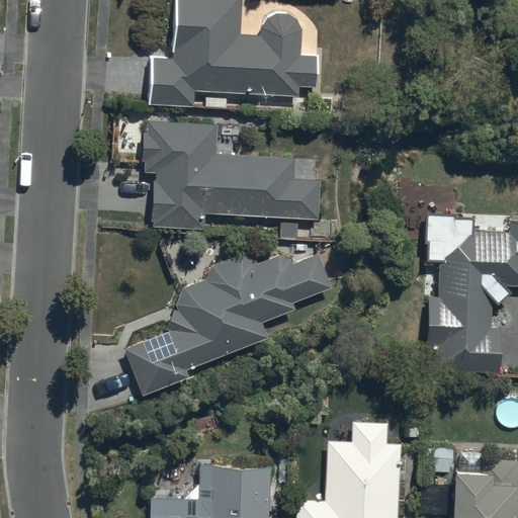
[(174,0),(172,59),(151,58),(149,106),(193,109),(194,93),(297,98),(297,88),(315,89),(317,57),(300,56),(301,32),(301,30),(300,28),(300,27),(299,25),(298,24),(297,23),(296,21),(295,20),(294,19),(292,18),(291,17),(290,16),(288,15),(287,15),(285,14),(283,14),(282,13),(280,13),(278,13),(277,13),(275,14),(273,14),(272,15),(270,15),(269,16),(267,17),(266,18),(265,19),(263,20),(262,21),(261,23),(260,24),(259,25),(259,27),(258,29),(258,37),(240,36),(242,0),(174,0)]
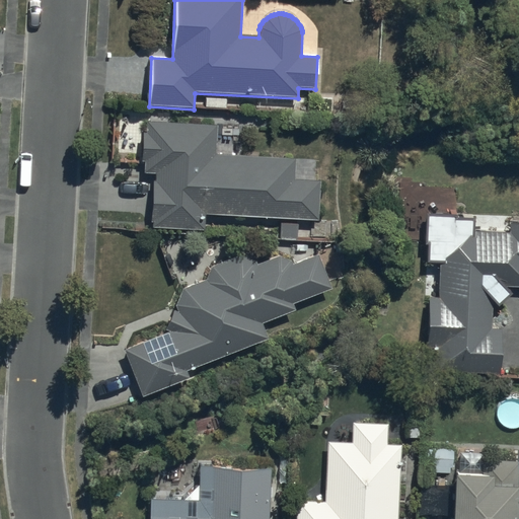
[(204,232),(205,214),(317,222),(320,182),(295,180),(296,161),(215,156),(216,126),(148,122),(147,134),(142,134),(140,161),(145,161),(144,174),(155,175),(152,228),(204,232)]
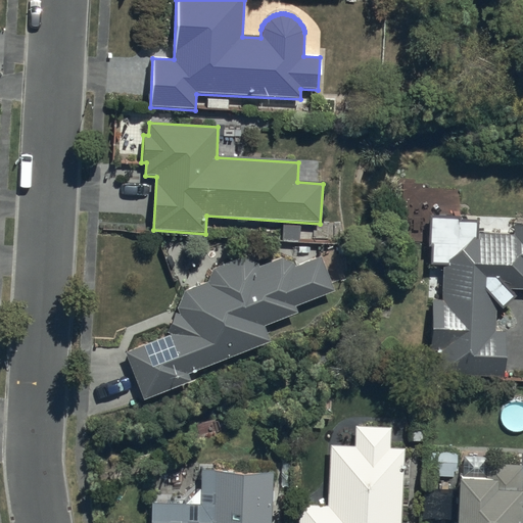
[(431,301),(429,350),(440,350),(439,376),(504,378),(505,334),(494,334),(495,305),(501,312),(516,297),(510,291),(522,291),(522,225),(513,225),(513,238),(477,237),(478,221),(460,221),(461,218),(427,217),(426,249),(430,249),(430,269),(442,269),(441,302),(431,301)]
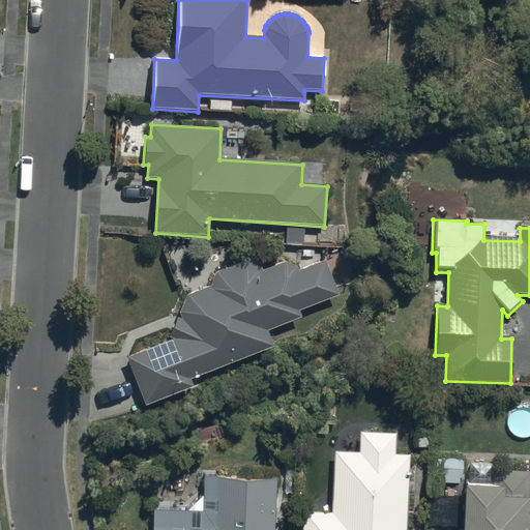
[(170,341),(126,359),(146,409),(193,390),(189,381),(273,347),(268,332),(301,319),(298,312),(337,296),(323,260),(298,270),(284,263),(262,271),(244,263),(216,272),(209,289),(185,295),(170,341)]
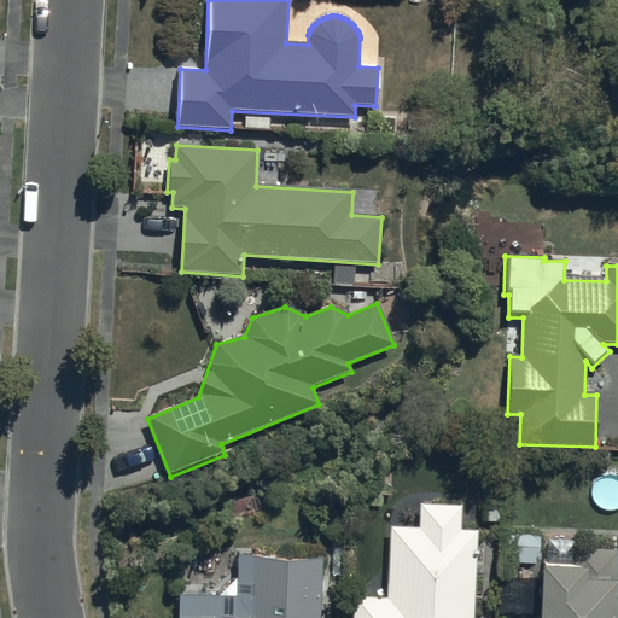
[(474,617),(477,531),(461,531),(461,507),(419,506),(418,530),(389,530),(386,601),(350,600),(349,617),(474,617)]
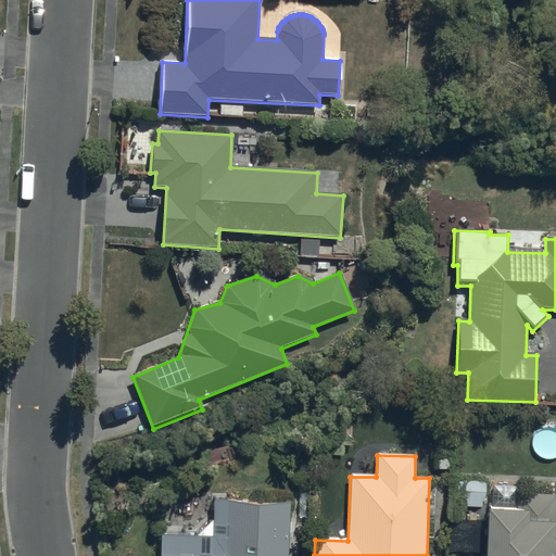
[(487,513),(483,555),(554,555),(555,495),(516,493),(516,514),(487,513)]
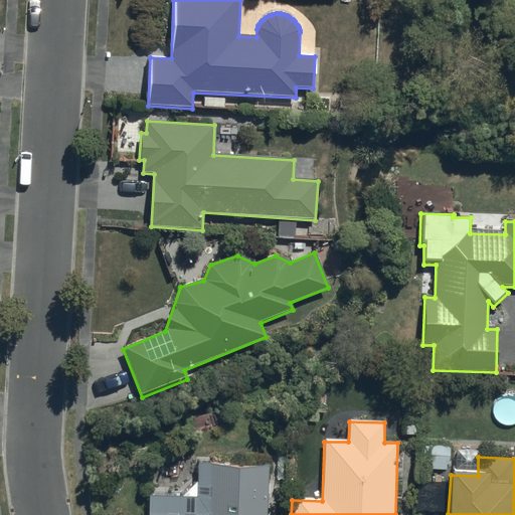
[(266,514),(268,466),(198,466),(197,497),(150,496),(149,514),(266,514)]
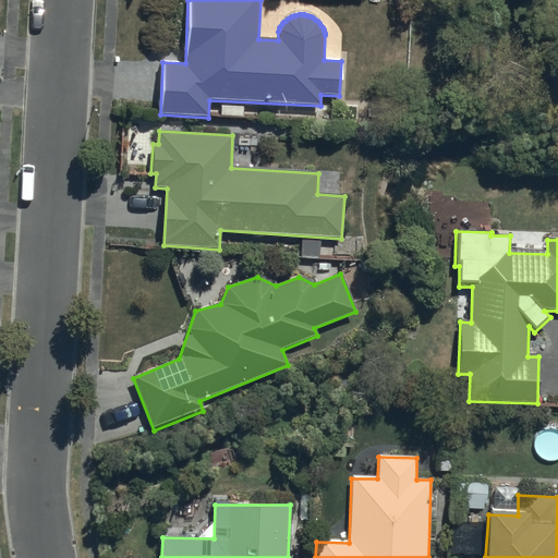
All buildings are outlined.
